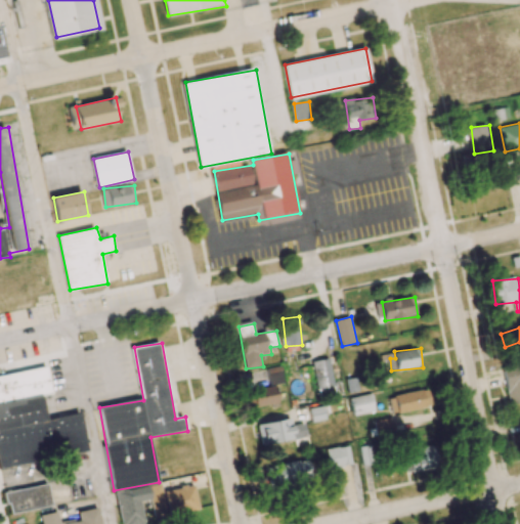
[(320,396),(337,395),(334,359),(316,360),(320,396)]
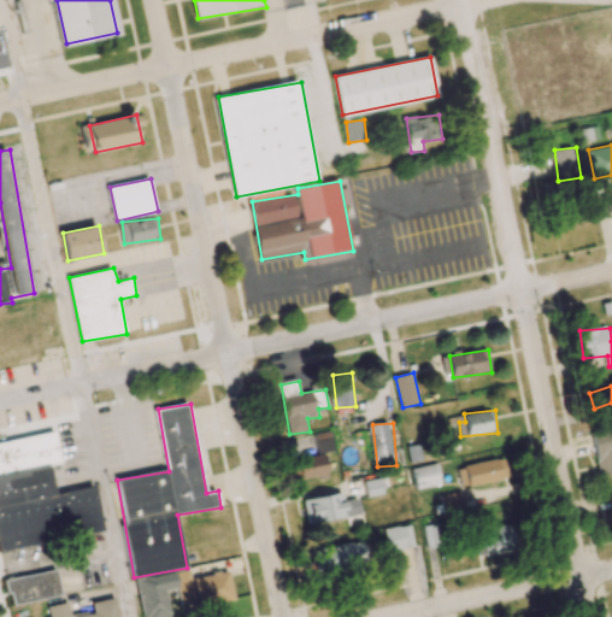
[(611,425),(594,428),(602,477),(611,476),(611,425)]
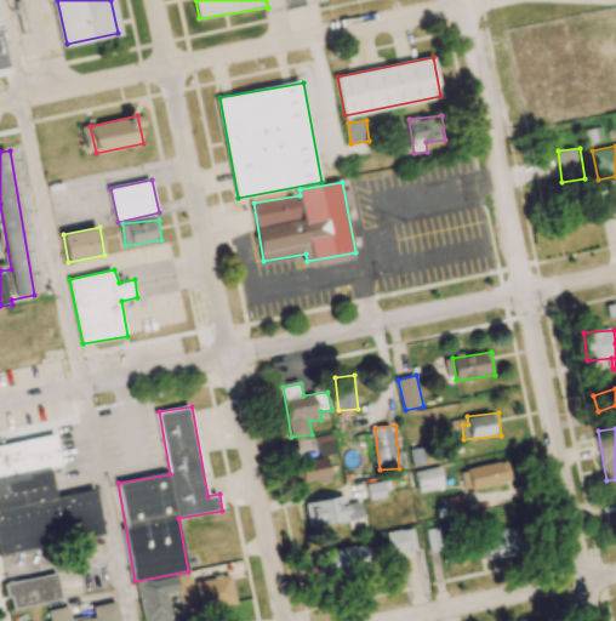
[(39,437),(55,433),(63,466),(51,468),(46,469),(39,437)]
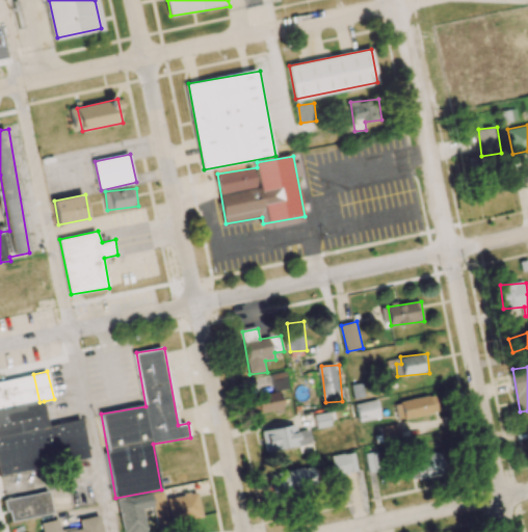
[(276,393),(253,397),(257,416),(285,410),(281,391),(291,389),(288,371),(273,374),(276,393)]
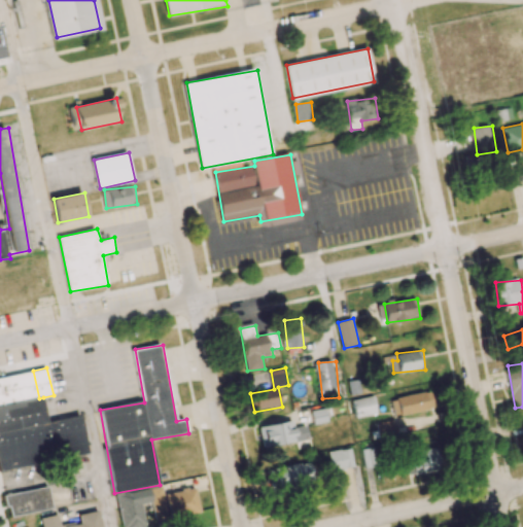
[(20,374),(33,371),(39,398),(25,401),(20,374)]
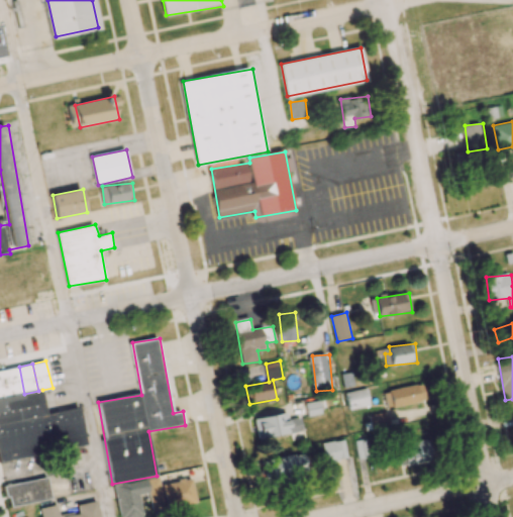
[(10,397),(24,394),(19,367),(5,370),(10,397)]
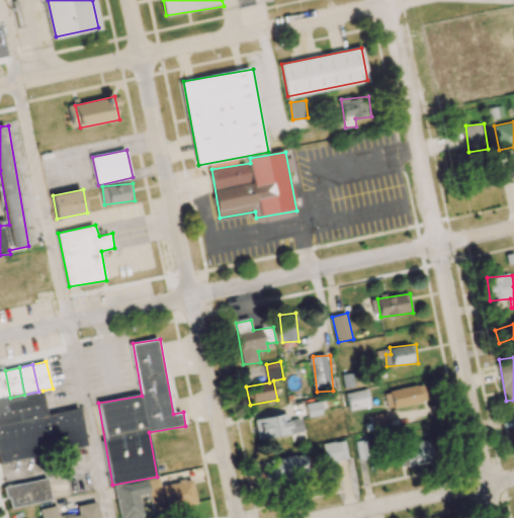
[(0,370),(5,370),(10,398),(0,400),(0,370)]
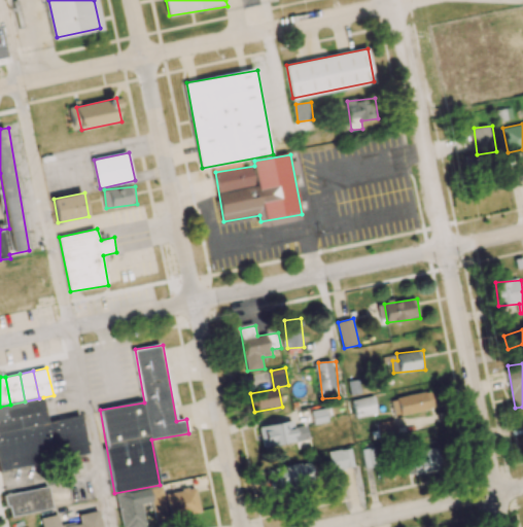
[(402,416),(437,409),(433,391),(397,398),(402,416)]
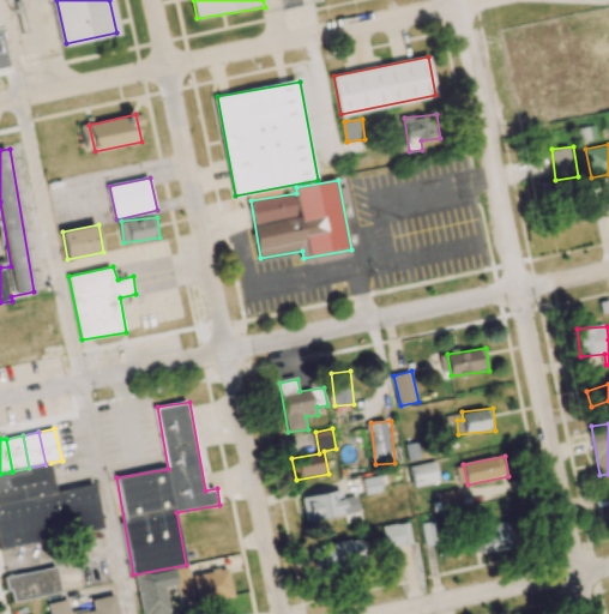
[(0,504),(56,492),(50,463),(46,464),(29,468),(12,471),(0,474),(0,504)]
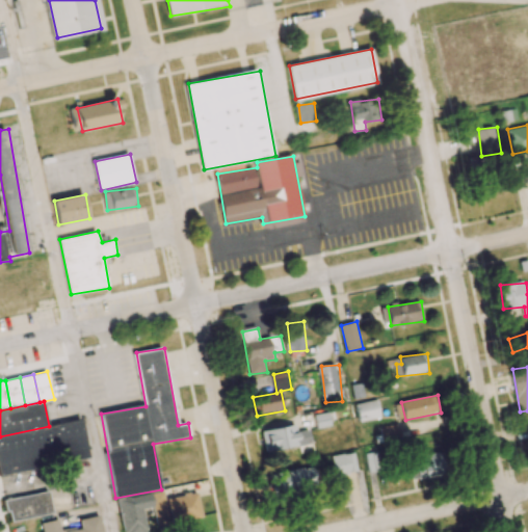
[(359,402),(361,421),(381,419),(380,401),(359,402)]
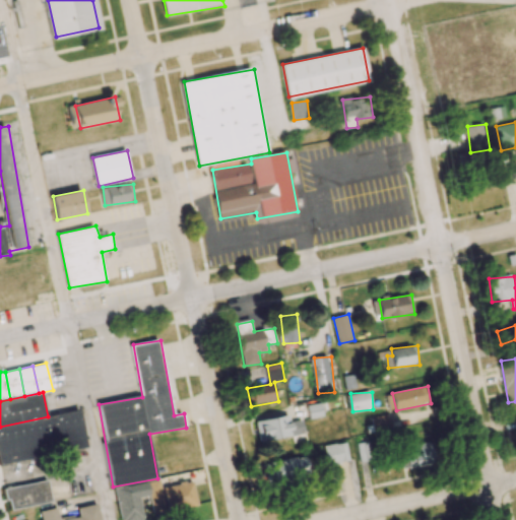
[(325,416),(323,403),(309,405),(312,419),(325,416)]
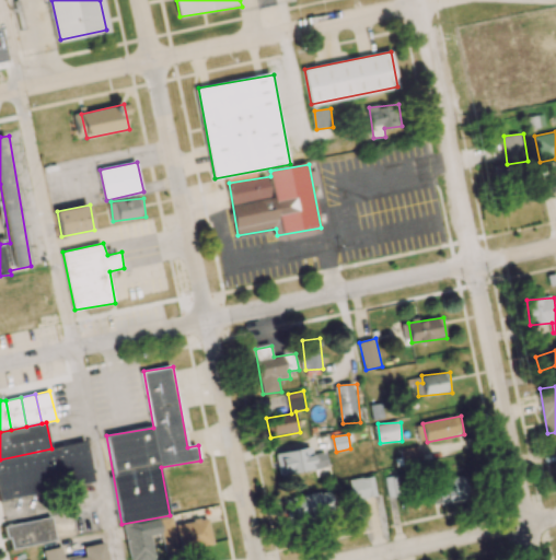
[(0,476),(90,457),(88,442),(51,448),(0,459),(0,476)]
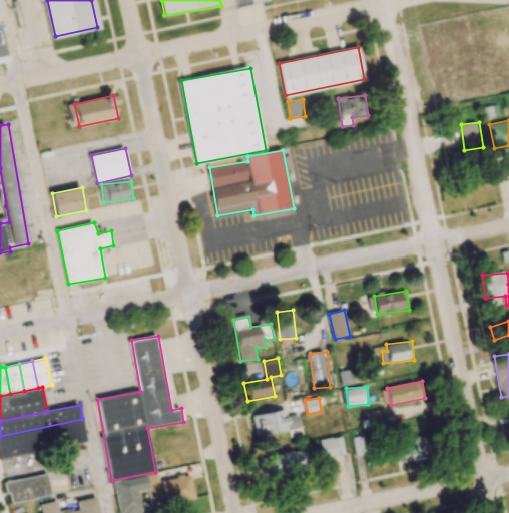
[(370,420),(365,421),(367,430),(388,426),(385,409),(369,412),(370,420)]
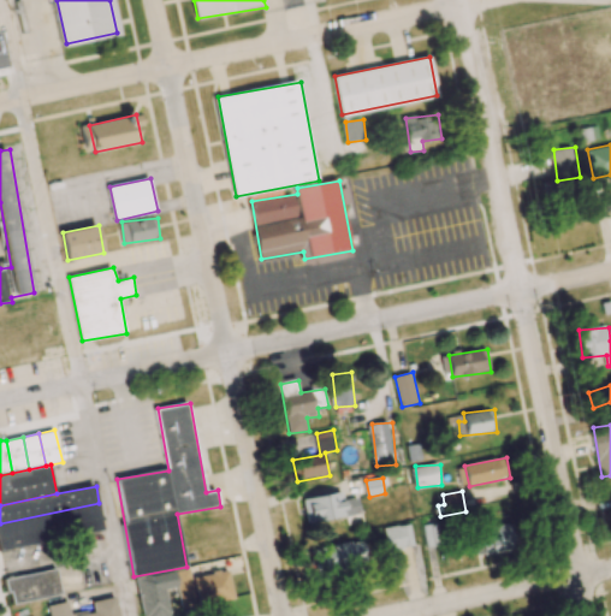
[(309,522),(362,515),(360,498),(345,499),(344,493),(306,498),(309,522)]
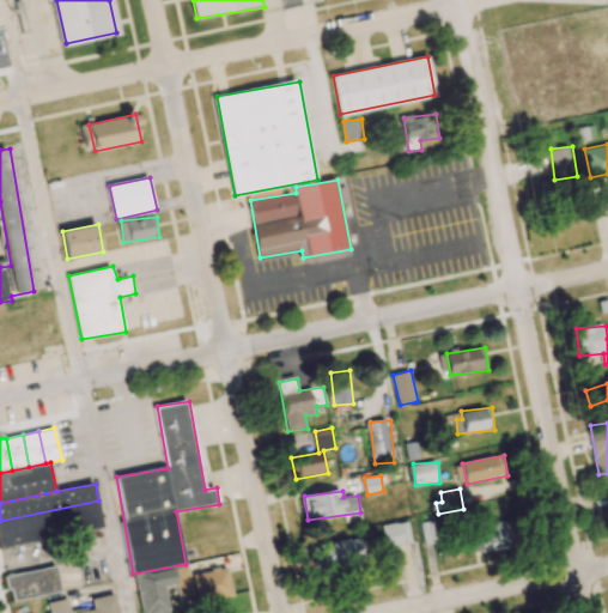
[(0,550),(105,528),(98,501),(0,521),(0,550)]
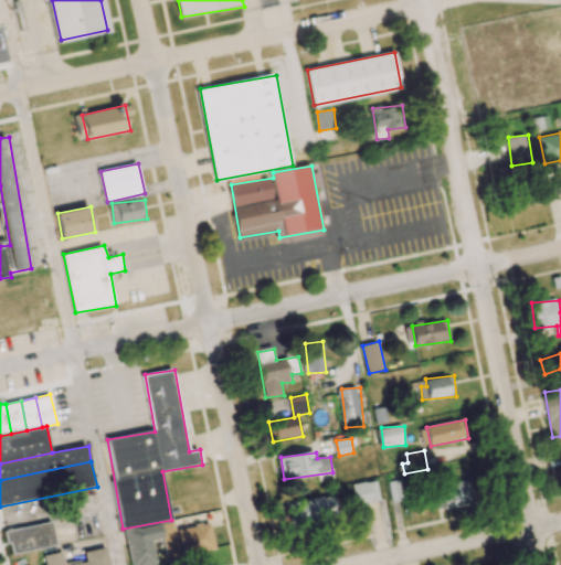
[(359,505),(383,501),(379,480),(355,484),(359,505)]
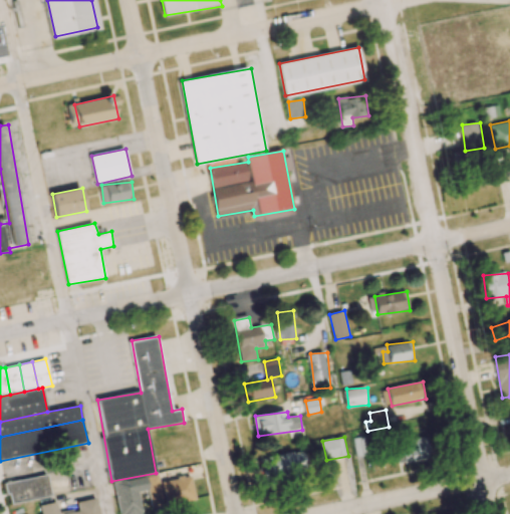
[(358,457),(370,456),(369,437),(356,438),(358,457)]
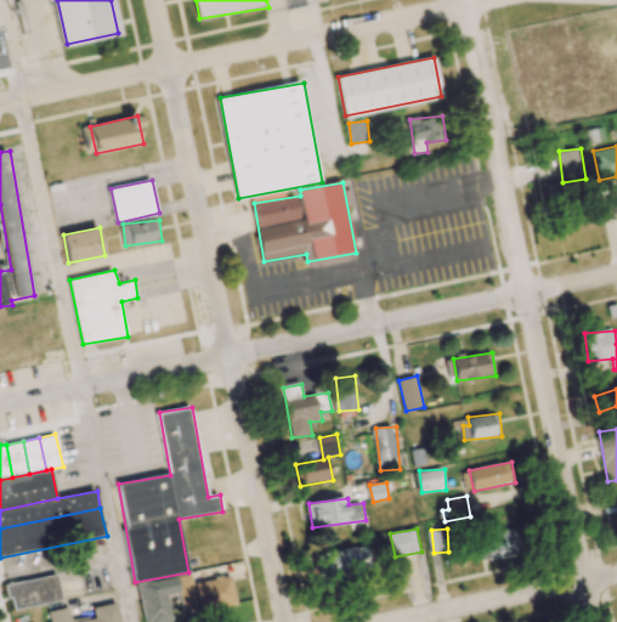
[(490,559),(520,558),(519,530),(502,530),(502,542),(490,543),(490,559)]
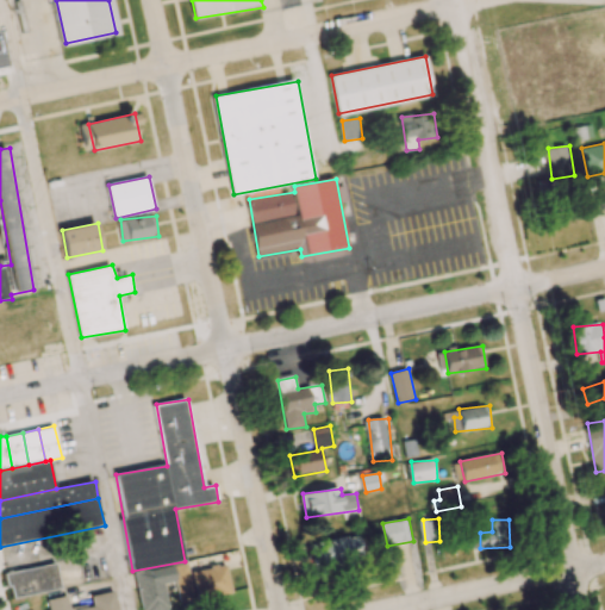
[(322,570),(366,559),(360,534),(316,545),(322,570)]
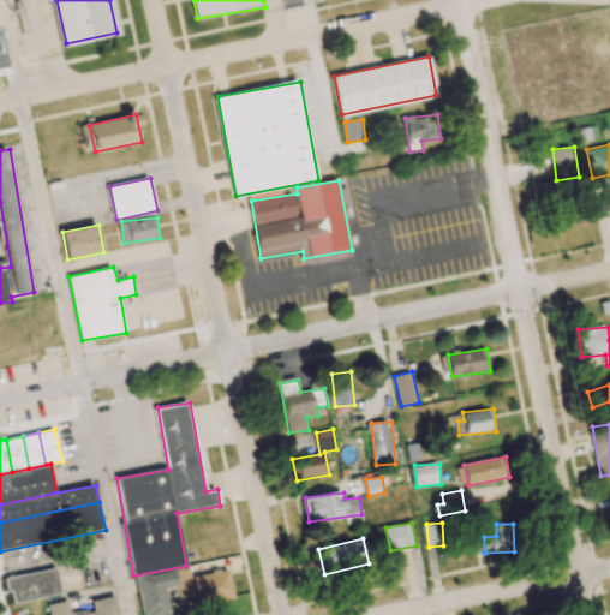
[(138,577),(144,614),(172,614),(168,589),(180,586),(185,610),(237,601),(231,569),(193,577),(192,567),(138,577)]
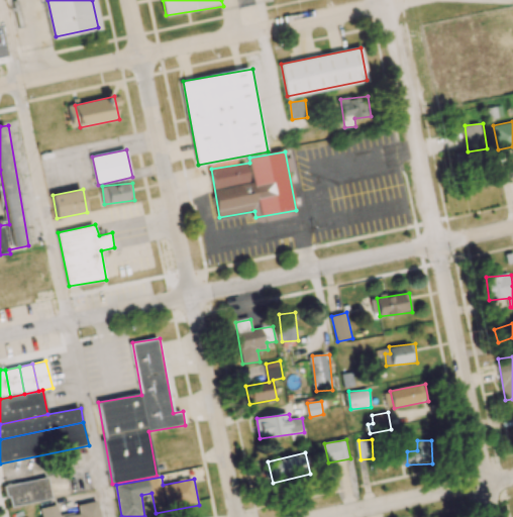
[(11,508),(53,499),(48,478),(7,486),(11,508)]
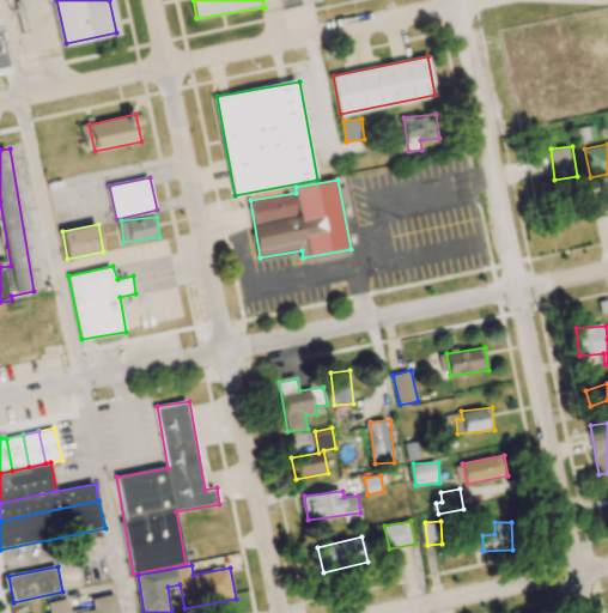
[(120,612),(116,594),(93,599),(96,607),(72,612),(70,599),(50,602),(52,612),(120,612)]
